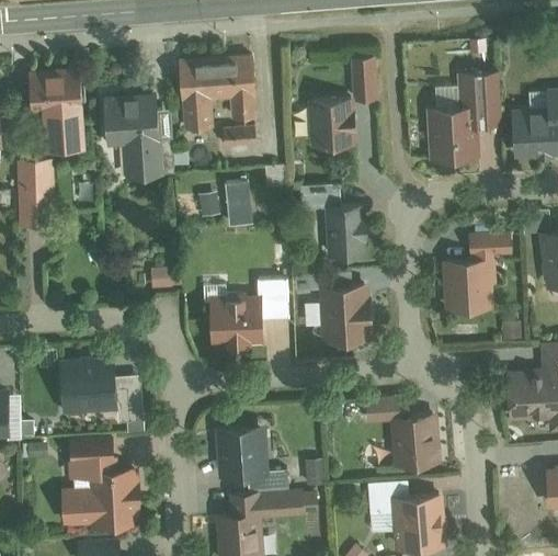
[(252,57),(180,60),(183,127),(209,126),(208,101),(230,100),(231,120),(255,118),(252,57)]
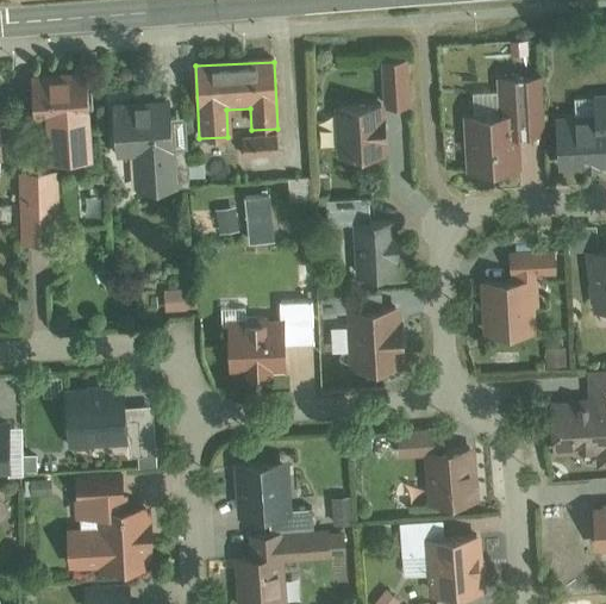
[(405,63),(381,64),(383,110),(407,109),(405,63)]
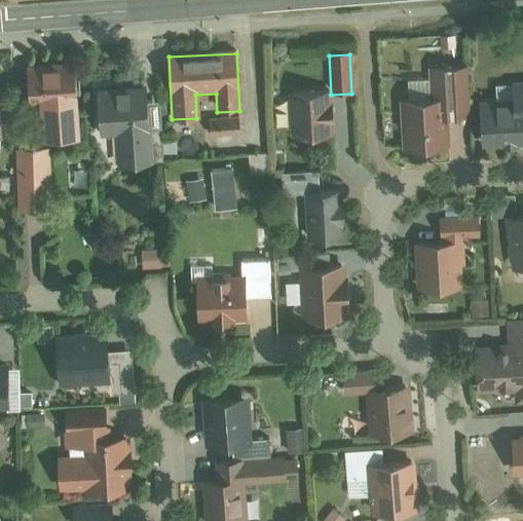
[(76,64),(27,66),(28,99),(40,99),(41,136),(79,135),(76,64)]
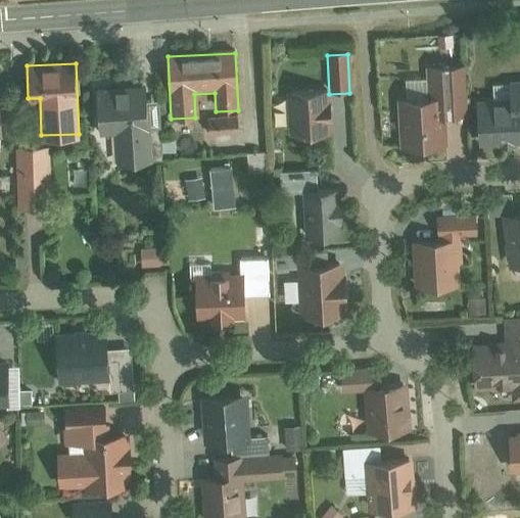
[(428,97),(396,99),(399,149),(444,146),(442,116),(466,115),(464,64),(426,66),(428,97)]
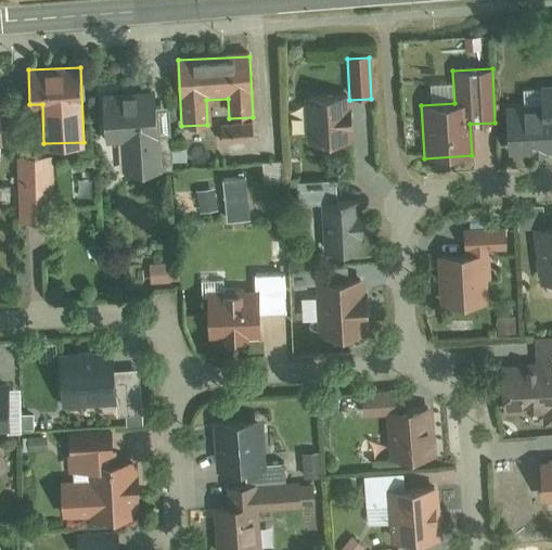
[(542,106),(506,107),(509,153),(551,151),(551,91),(541,92),(542,106)]
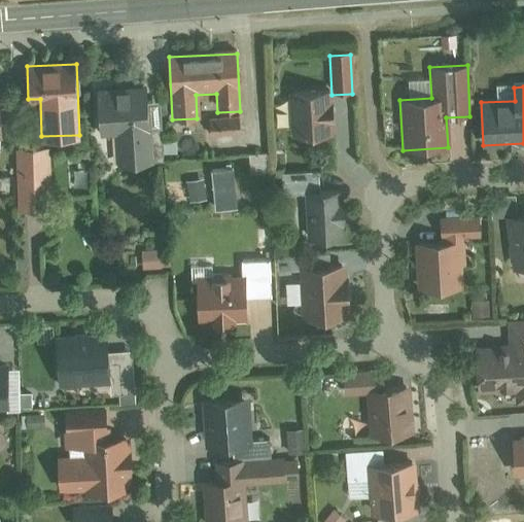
[(150,91),(96,93),(98,137),(117,136),(118,165),(153,164),(150,91)]
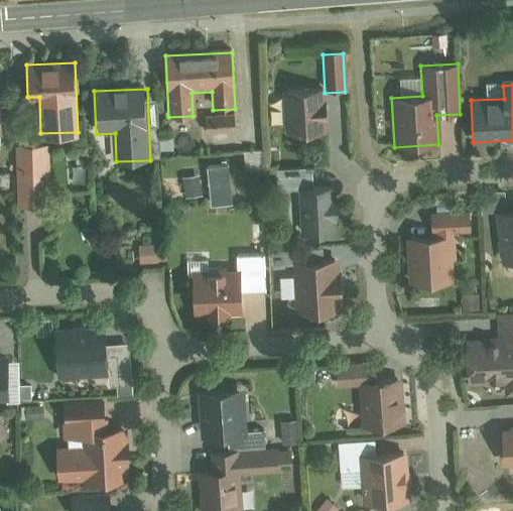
[(321,91),(282,91),(283,135),(326,134),(326,105),(321,105),(321,91)]
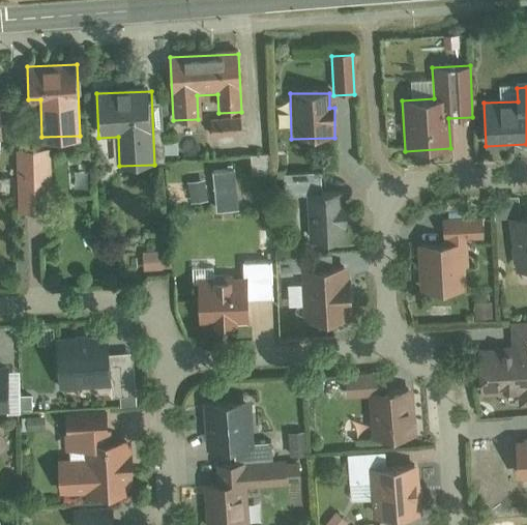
[(240,124),(210,124),(210,140),(240,139),(240,124)]
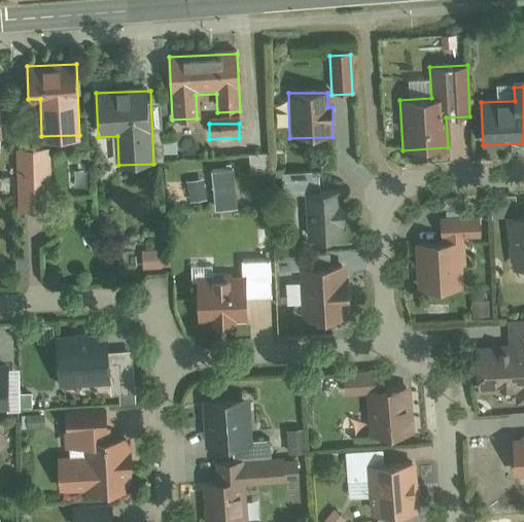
[(47,149),(16,150),(19,212),(49,211),(47,149)]
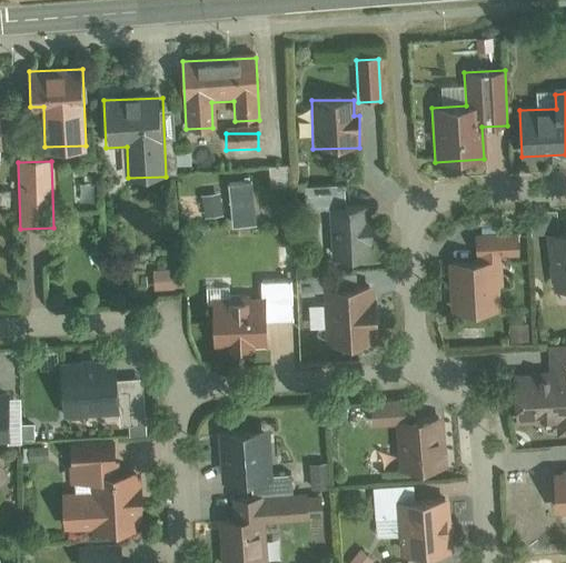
[(254,183),(227,186),(230,229),(257,227),(254,183)]
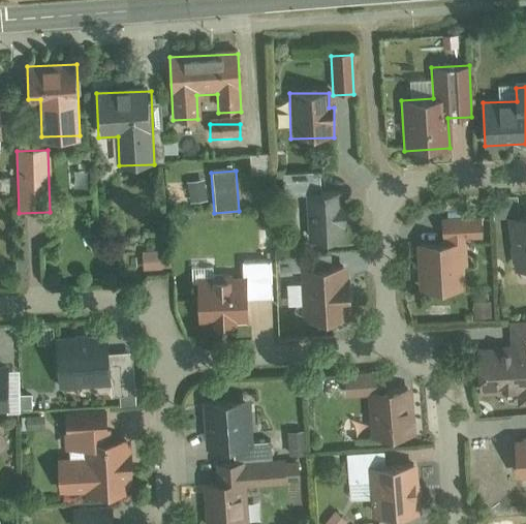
[(320,173),(283,175),(284,197),(302,196),(304,242),(343,240),(340,190),(321,191),(320,173)]
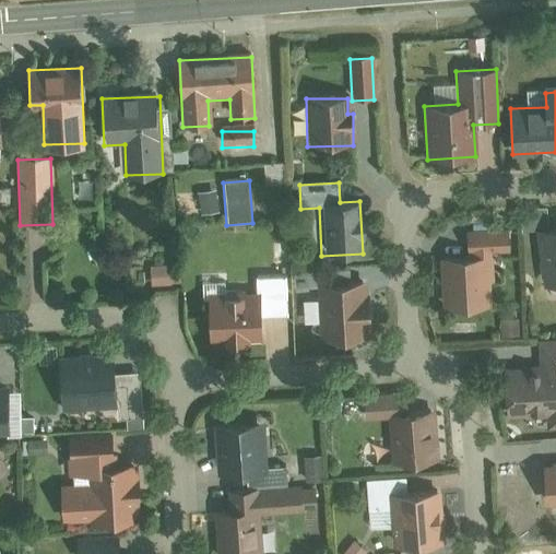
[(520,234),(536,233),(536,230),(547,230),(546,210),(518,212),(520,234)]
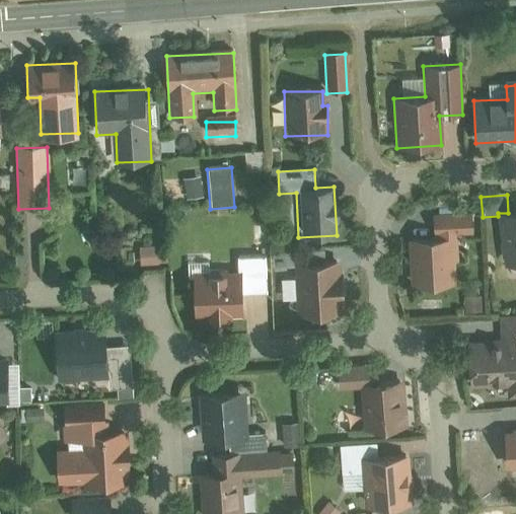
[(515,211),(508,213),(498,213),(498,216),(504,265),(515,263),(515,211)]
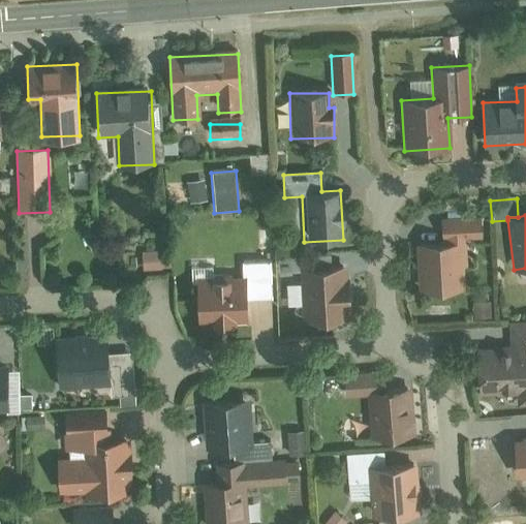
[(440,221),(441,243),(461,242),(483,240),(482,218),(440,221)]
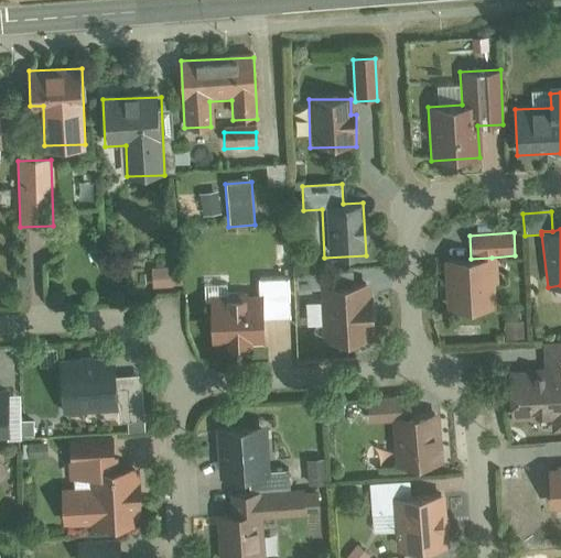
[(257,280),(257,294),(258,298),(263,298),(265,320),(290,320),(288,250),(274,251),(276,280),(257,280)]
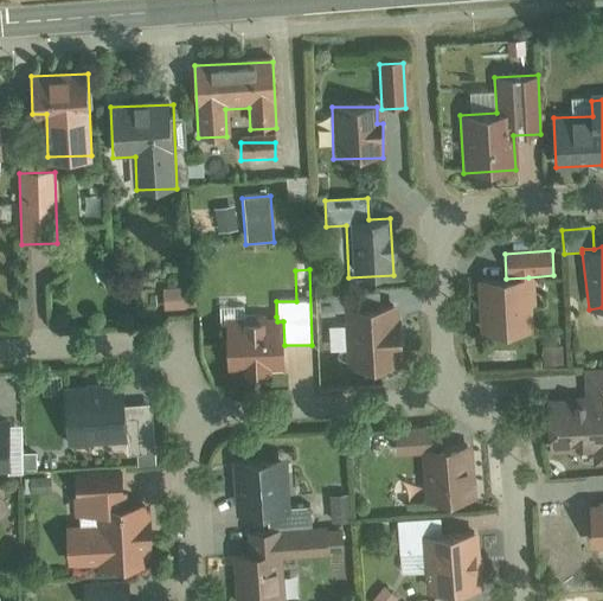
[(506,279),(476,280),(479,336),(531,333),(528,277),(506,279)]
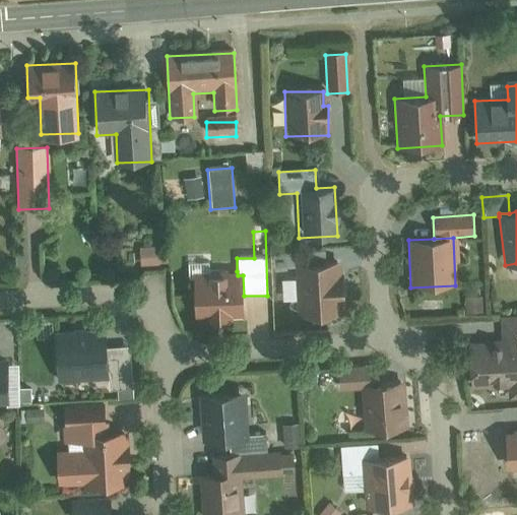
[(295,264),(300,264),(300,249),(273,250),(274,268),(295,267),(295,264)]
